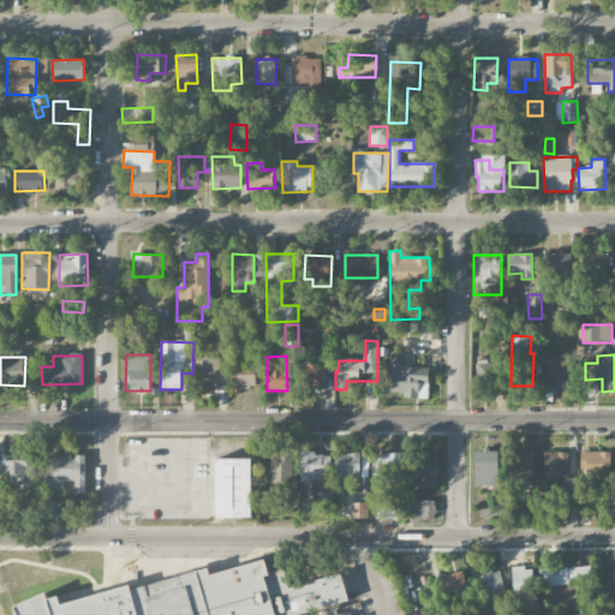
[(218,394),(219,358),(197,357),(196,394),(218,394)]
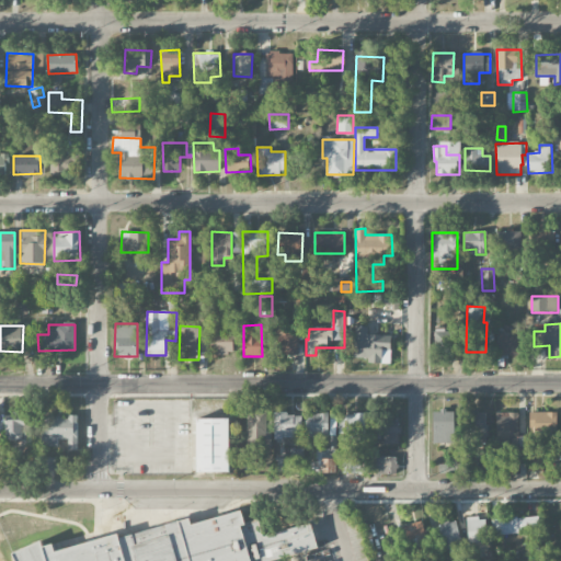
[(365,335),(365,328),(357,327),(355,361),(390,363),(391,336),(365,335)]
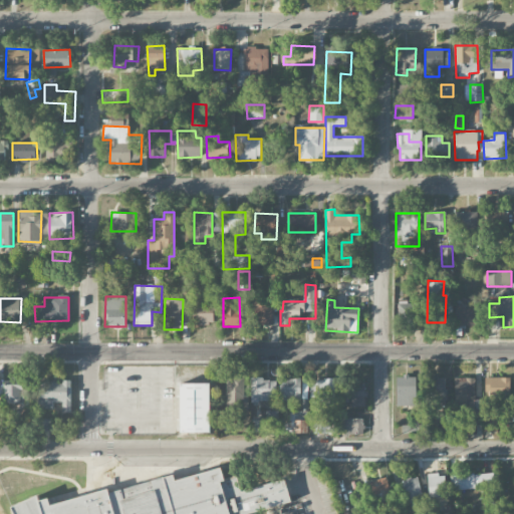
[(409,300),(398,299),(397,324),(415,325),(416,304),(409,304),(409,300)]
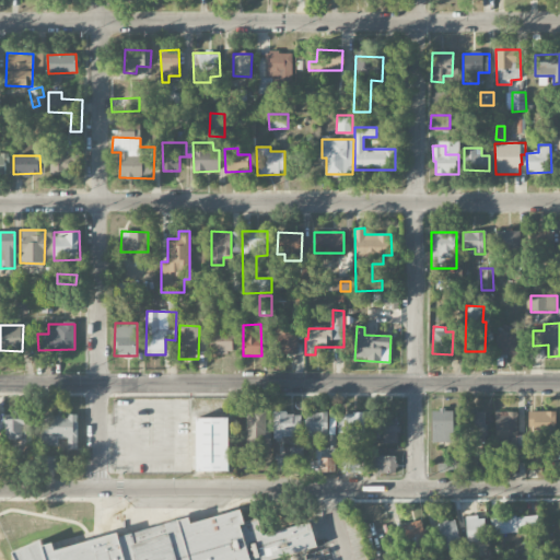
[(296,353),(298,327),(275,327),(275,353),(296,353)]
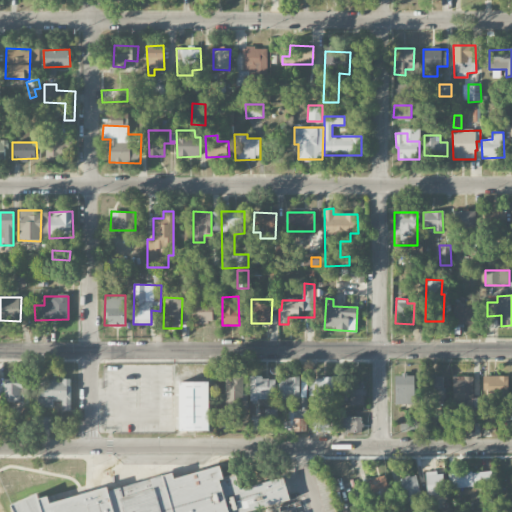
[(213,304),(193,303),(193,323),(212,324),(213,304)]
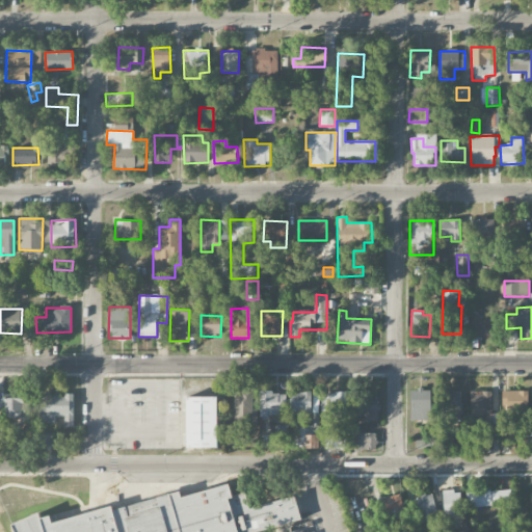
[(472,316),(471,338),(494,338),(495,316),(472,316)]
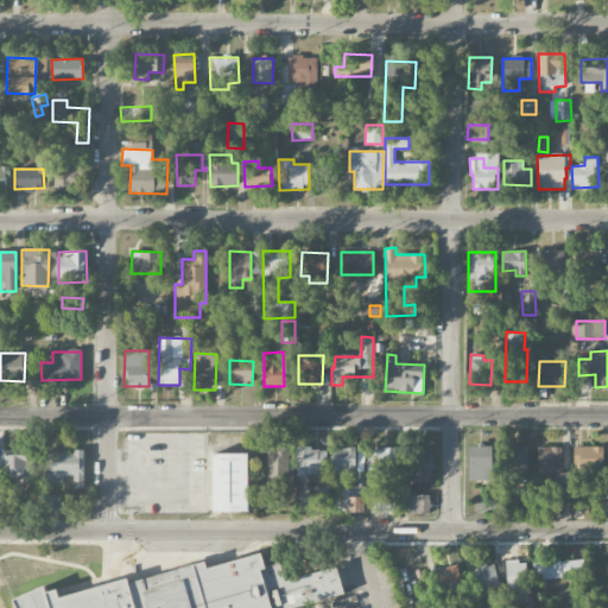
[(492,481),(493,447),(468,445),(467,481),(492,481)]
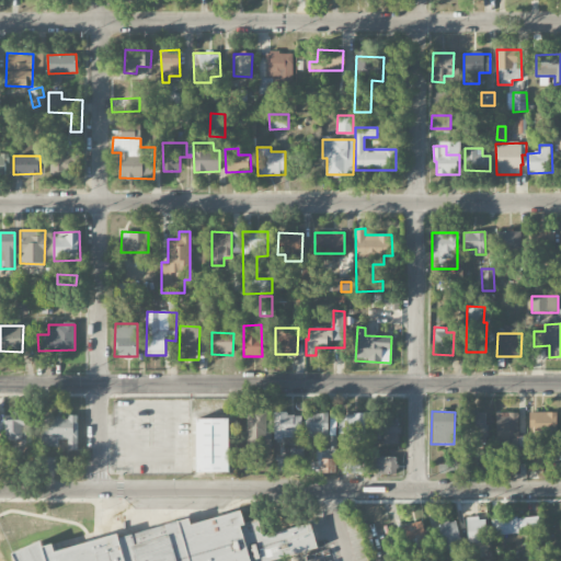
[(329,437),(329,412),(307,412),(307,437),(329,437)]
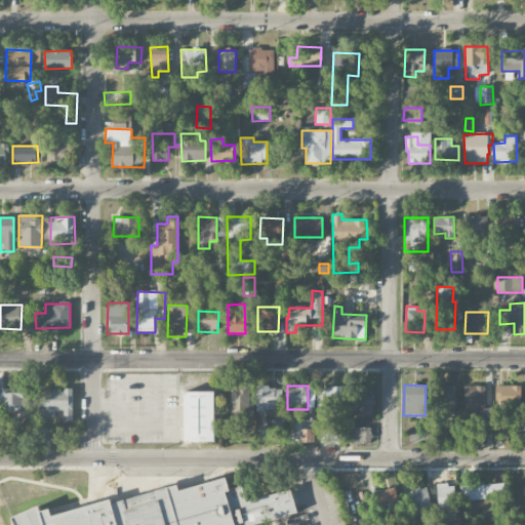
[(437,422),(454,422),(455,386),(438,386),(437,422)]
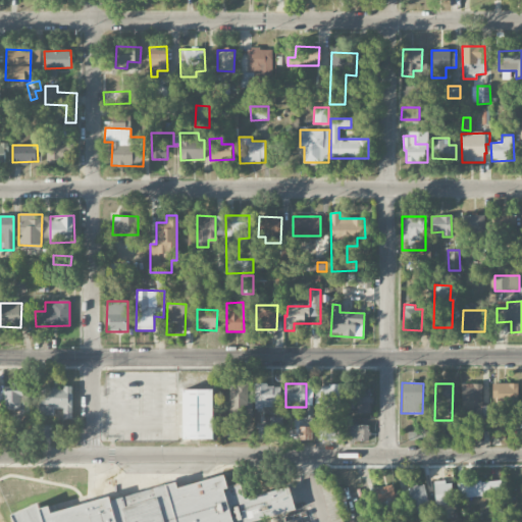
[(481,431),(488,431),(488,407),(482,407),(482,383),(462,384),(462,417),(481,417),(481,431)]
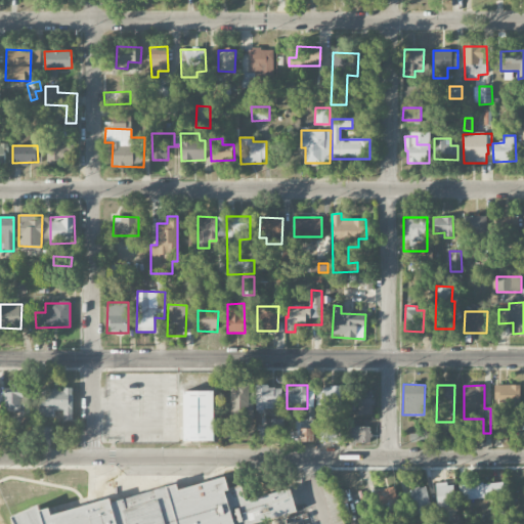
[(520,385),(493,385),(493,400),(503,400),(503,407),(520,407),(520,385)]
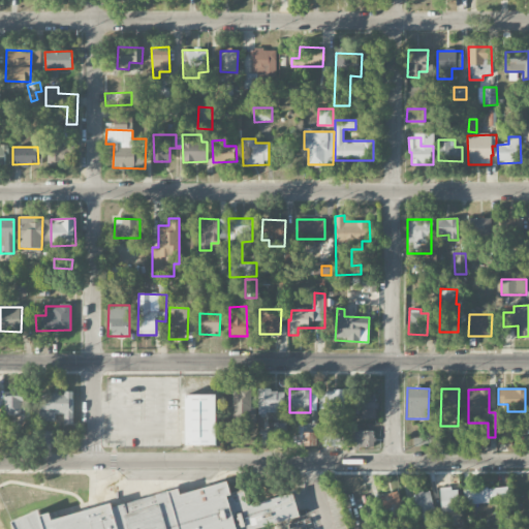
[(252,408),(251,390),(232,390),(234,426),(256,425),(256,408),(252,408)]
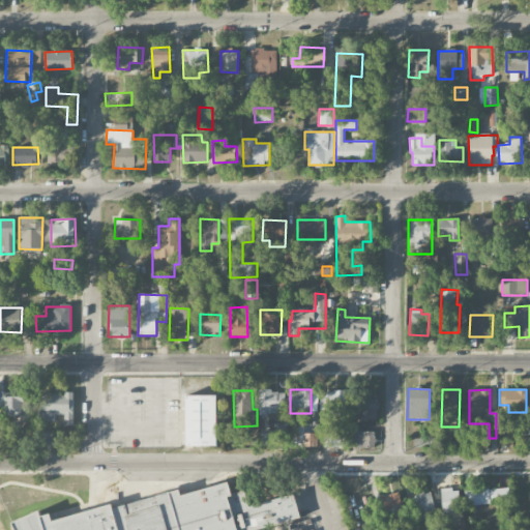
[(262,413),(285,413),(285,390),(262,390),(262,413)]
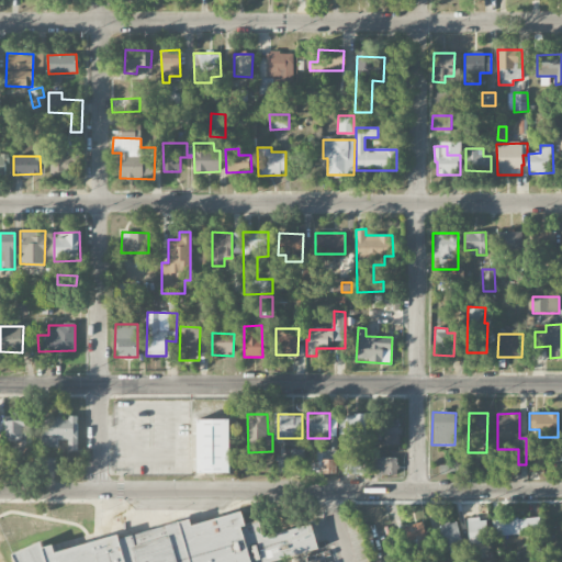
[(367,415),(346,414),(345,444),(358,445),(359,435),(366,436),(367,415)]
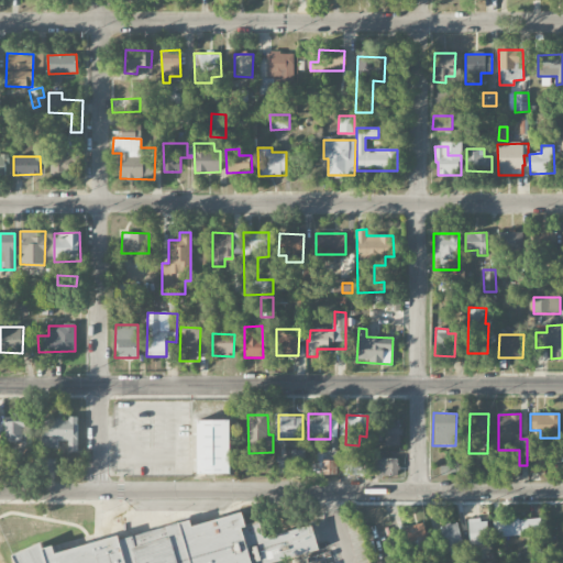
[(43,448),(58,449),(58,441),(67,441),(66,452),(77,452),(78,419),(43,418),(43,448)]
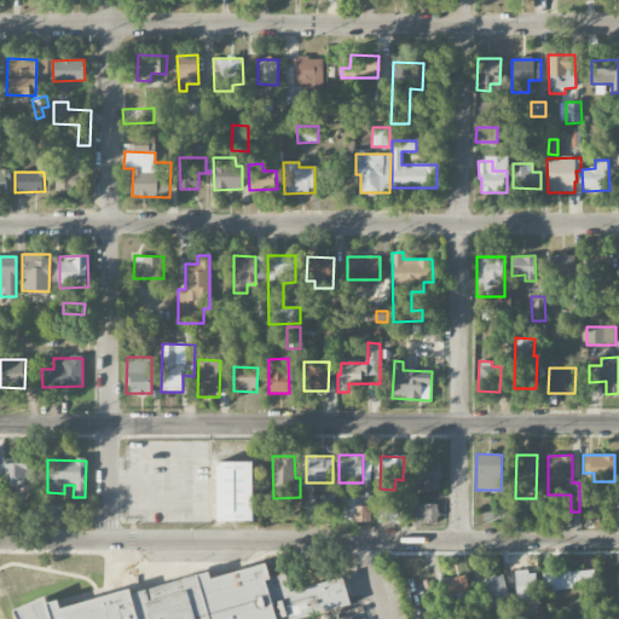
[(254,462),(213,462),(213,521),(253,521),(254,462)]
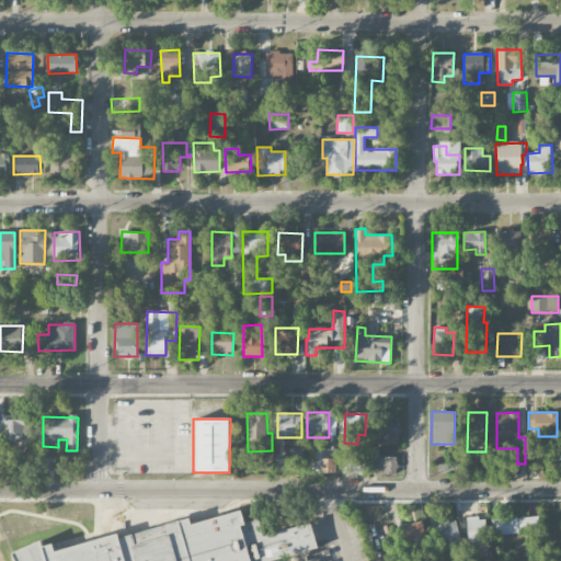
[(23,421),(6,420),(4,441),(22,442),(23,421)]
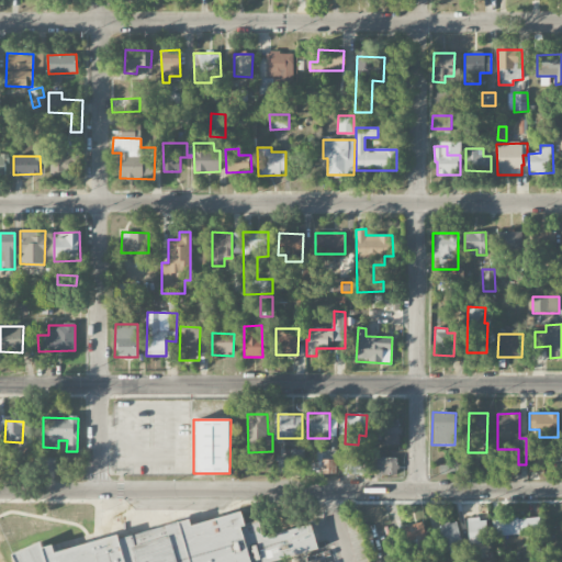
[(384,445),(398,445),(398,420),(384,422),(384,445)]
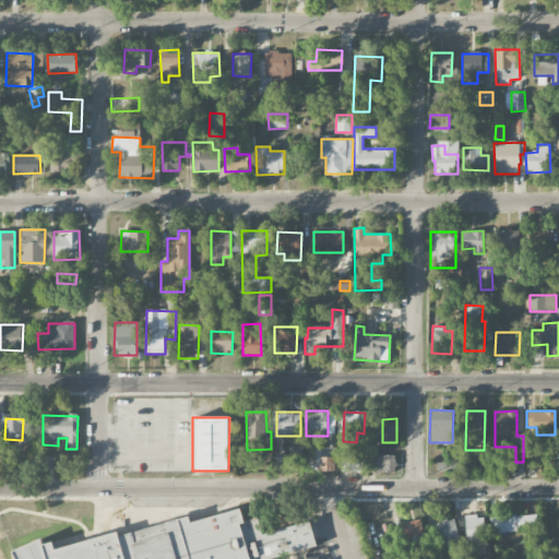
[(304,447),(283,447),(282,468),(302,468),(304,447)]
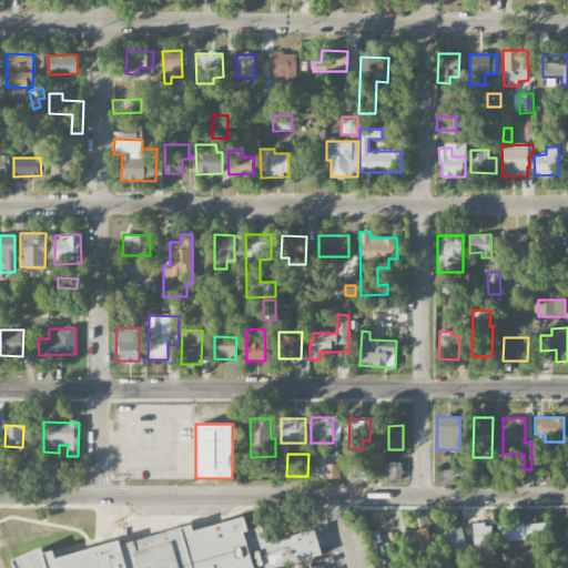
[(325,479),(341,479),(340,455),(330,455),(330,465),(324,465),(325,479)]
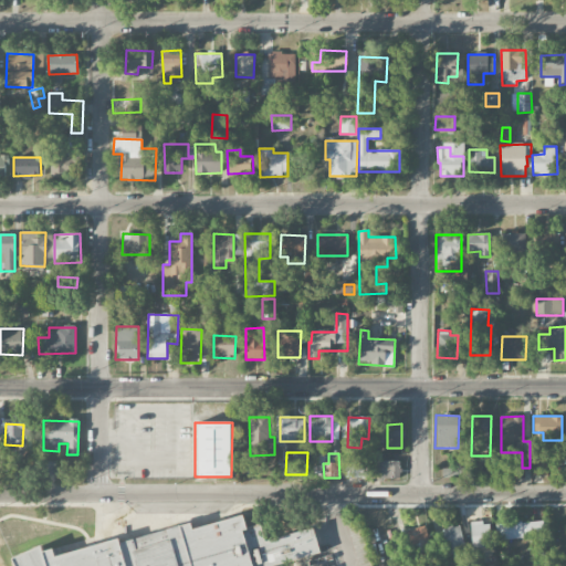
[(534,473),(545,474),(546,459),(535,459),(534,473)]
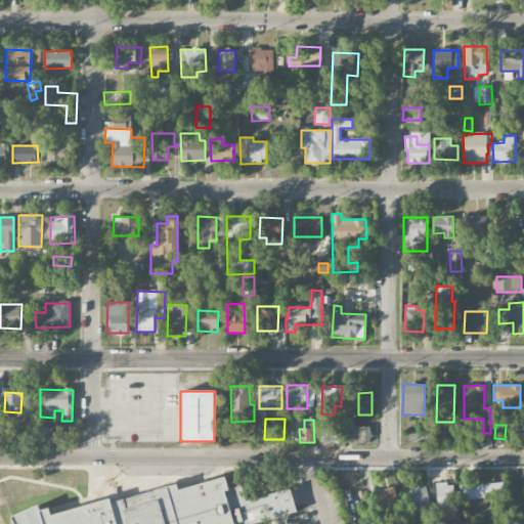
[(370,427),(346,426),(346,443),(370,444),(370,427)]
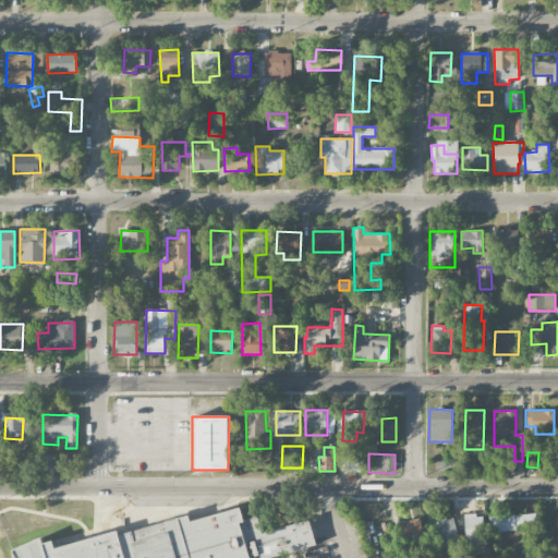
[(340,470),(363,470),(364,458),(340,457),(340,470)]
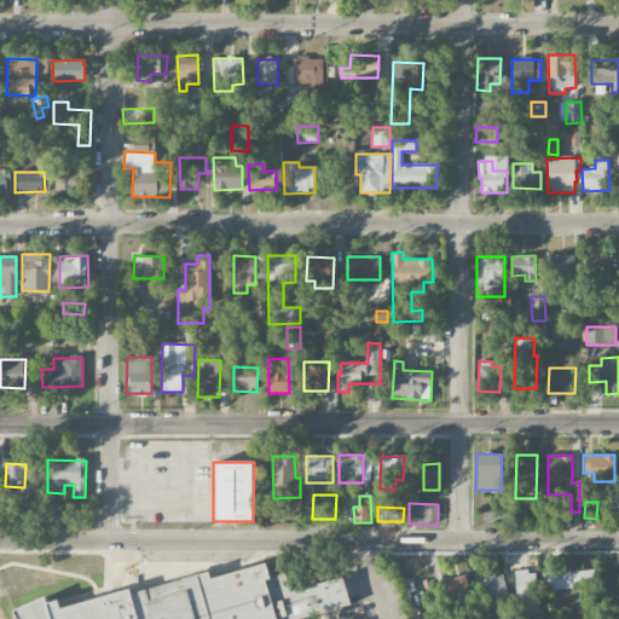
[(19,607),(23,618),(311,618),(351,608),(342,578),(291,591),(287,573),(271,577),(265,556),(62,613),(58,600),(47,603),(47,600),(19,607)]
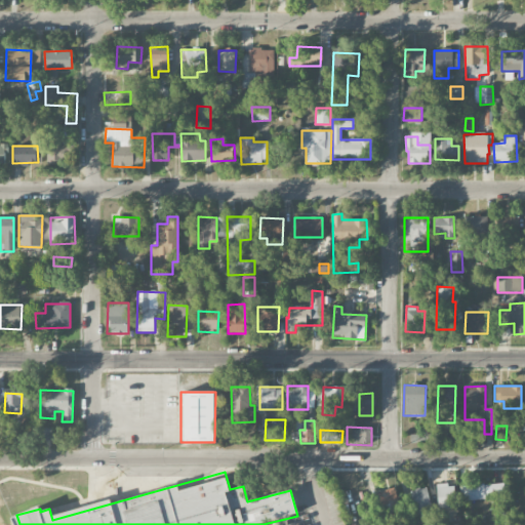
[(469,500),(505,495),(502,481),(467,487),(469,500)]
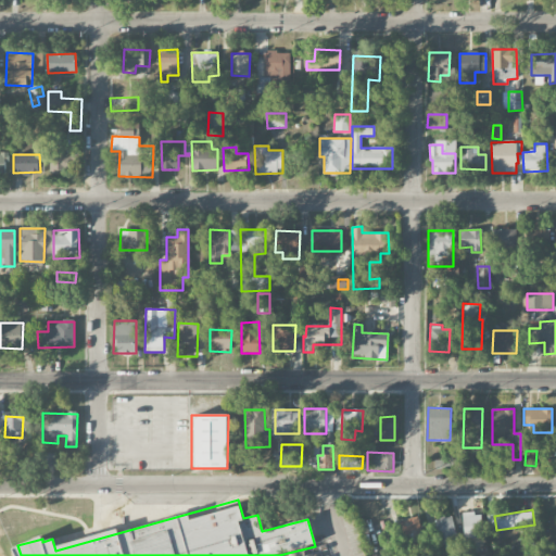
[(462,514),(463,538),(483,536),(481,513),(462,514)]
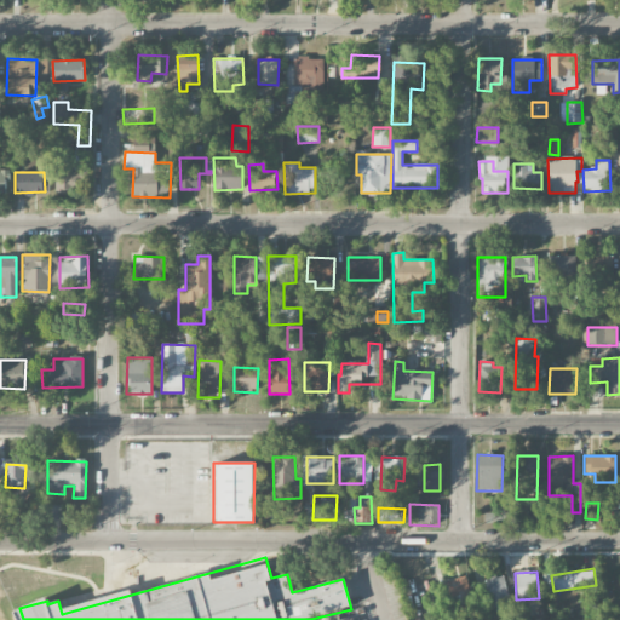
[(484,580),(492,613),(511,608),(504,575),(484,580)]
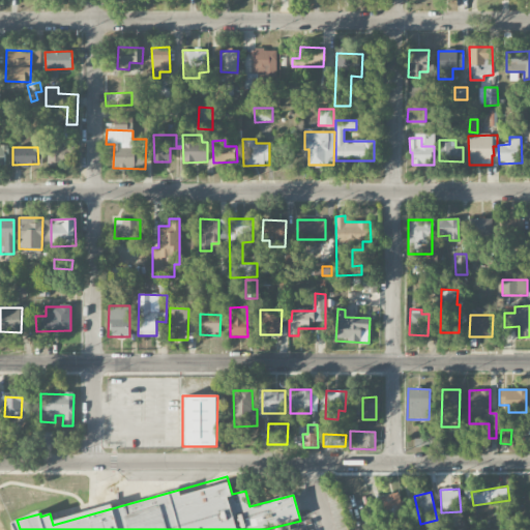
[(381,498),(386,513),(403,508),(398,493),(381,498)]
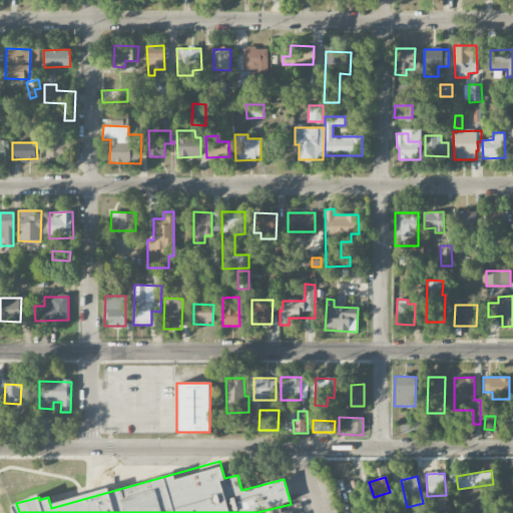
[(302,512),(301,503),(290,505),(291,507),(282,508),(282,512),(302,512)]
